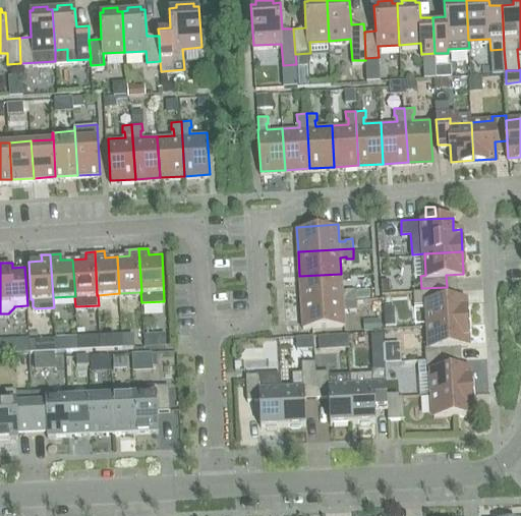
[(299,276),(301,301),(356,297),(355,287),(348,288),(348,290),(342,290),(341,274),(299,276)]
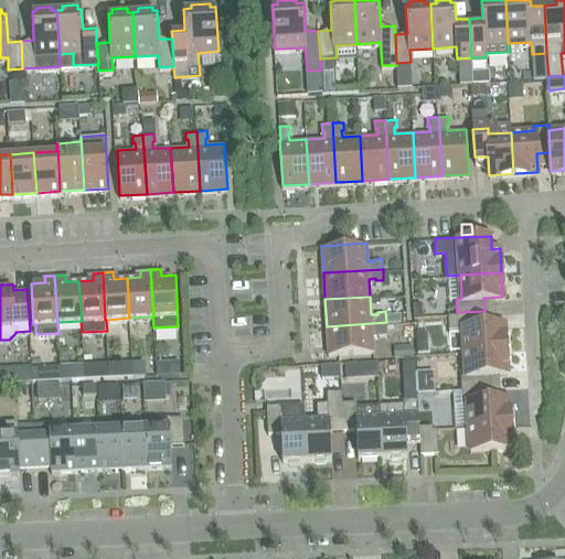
[(462,326),(465,350),(505,347),(504,323),(486,324),(484,311),(457,312),(448,313),(449,328),(462,326)]
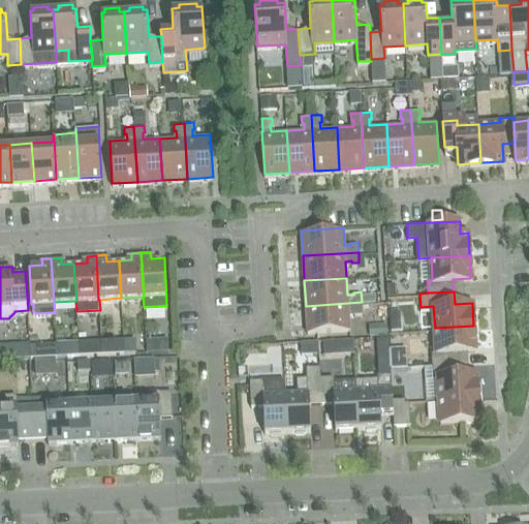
[(362,302),(306,306),(307,331),(349,329),(348,311),(354,310),(354,312),(362,312),(362,302)]
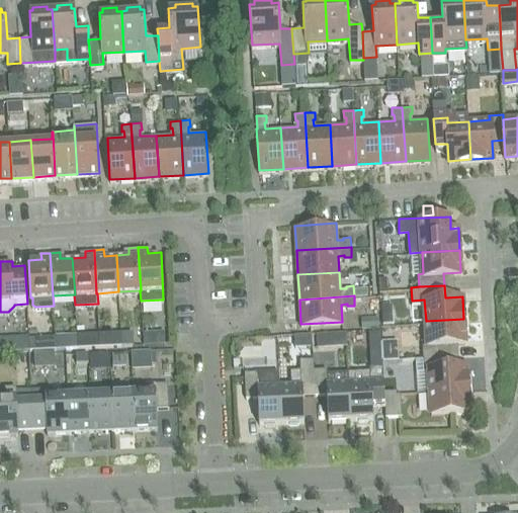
[(422,342),(423,355),(448,354),(447,342),(465,341),(463,319),(426,321),(427,342),(422,342)]
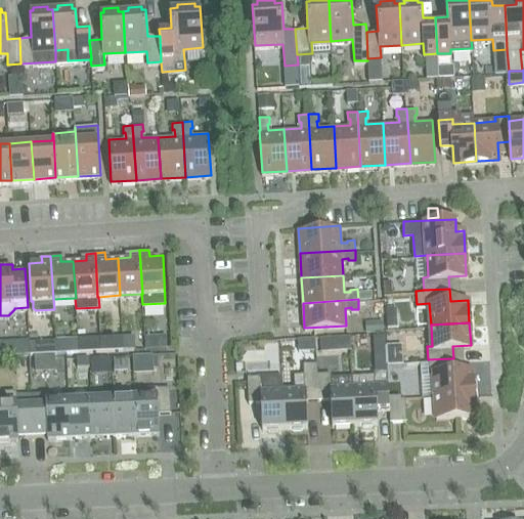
[(156,333),(145,333),(145,346),(157,345),(156,333)]
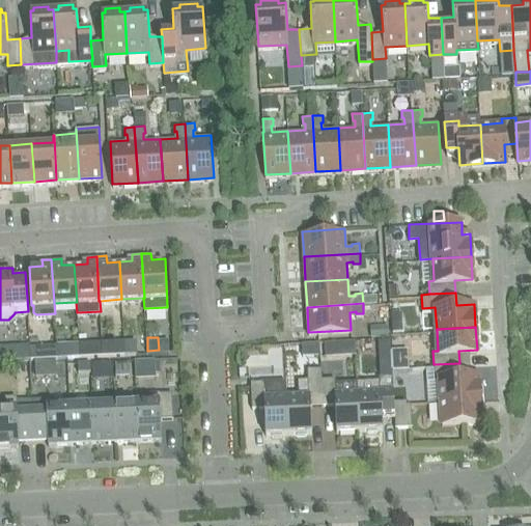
[(137,338),(123,339),(124,352),(137,352),(137,338)]
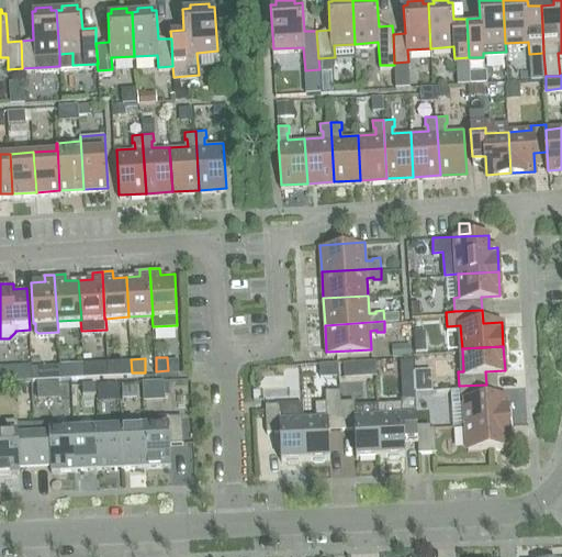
[(108,374),(132,372),(131,359),(108,360),(108,374)]
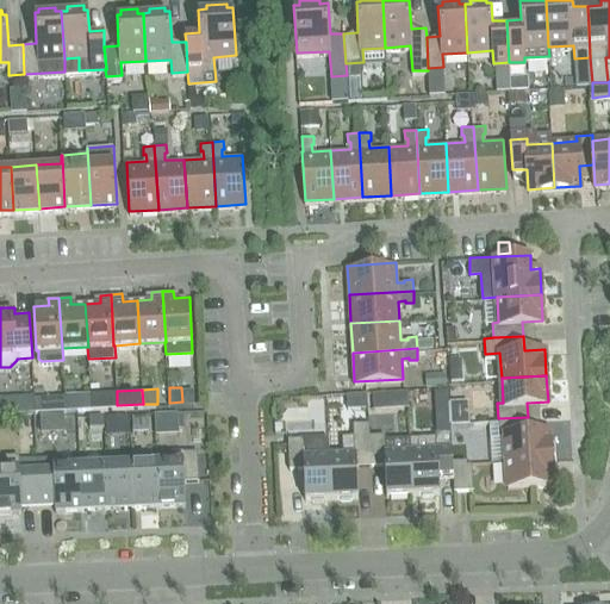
[(117,391),(91,393),(92,408),(117,405),(117,391)]
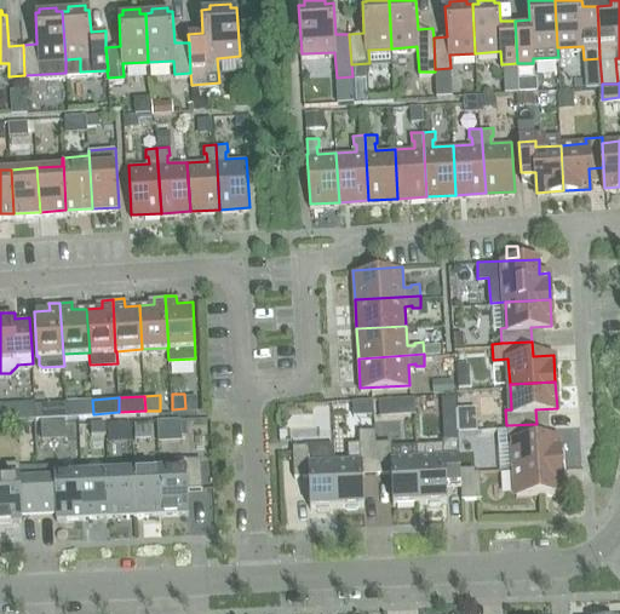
[(67,400),(35,402),(35,417),(67,414),(67,400)]
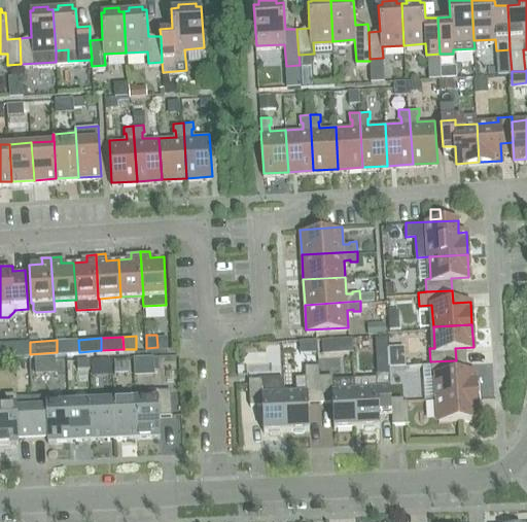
[(436,375),(437,396),(476,394),(475,372),(457,373),(456,360),(430,361),(431,375),(436,375)]
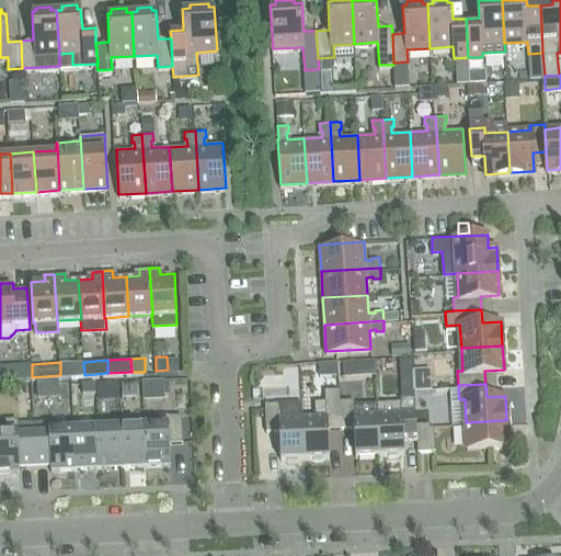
[(341,426),(340,398),(339,387),(324,387),(324,398),(315,399),(316,416),(302,416),(305,456),(329,455),(328,427),(341,426)]
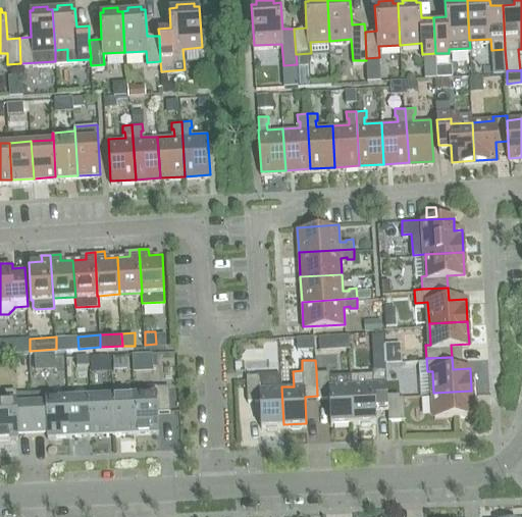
[(372,371),(351,372),(354,420),(376,419),(375,409),(387,408),(385,366),(372,367),(372,371)]
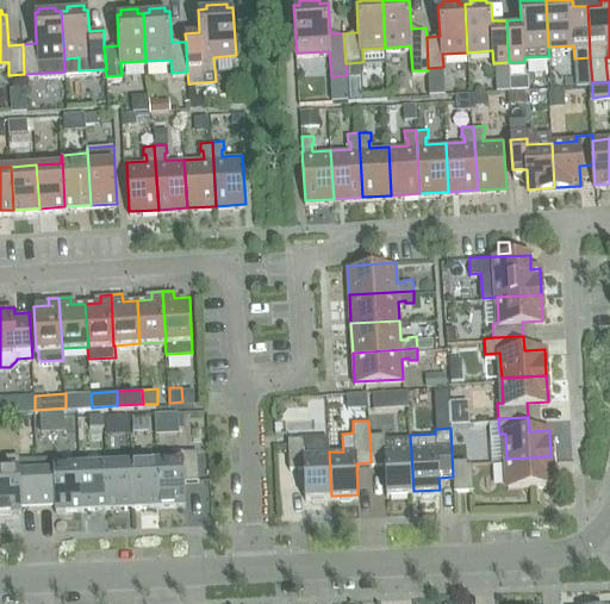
[(386,492),(414,491),(410,435),(385,436),(385,431),(369,433),(371,462),(385,461),(386,492)]
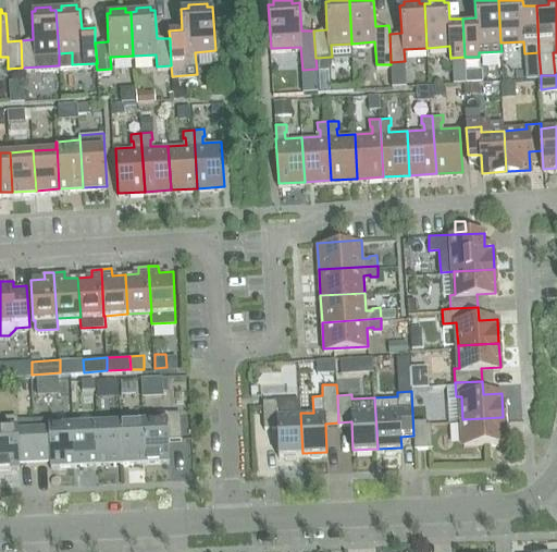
[(277,426),(279,454),(302,453),(300,413),(300,396),(262,399),(264,426),(277,426)]
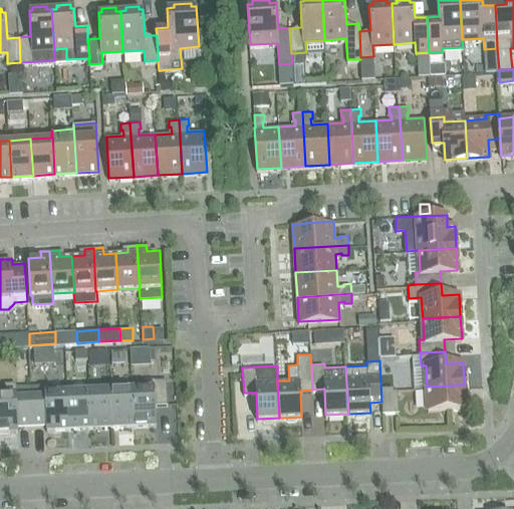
[(168,403),(167,377),(133,378),(133,388),(135,425),(156,424),(156,403),(168,403)]
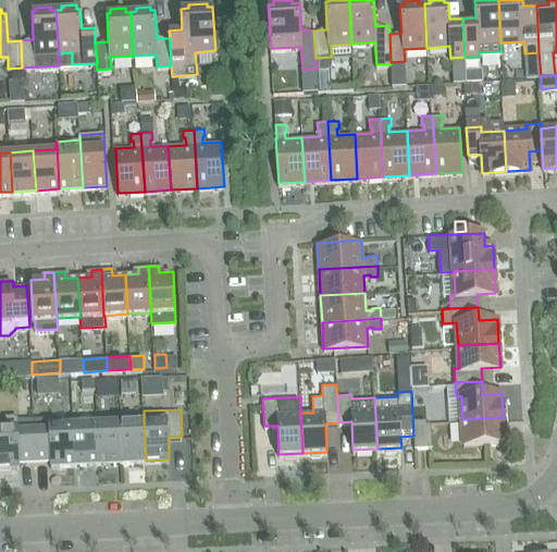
[(77,417),(77,424),(72,424),(74,464),(98,463),(96,422),(94,422),(94,417),(90,414),(81,414),(77,417)]
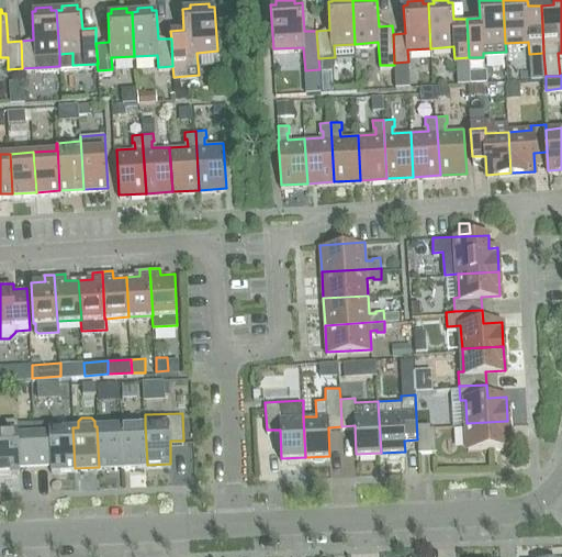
[(15,419),(9,419),(6,422),(7,431),(0,431),(0,470),(20,470),(20,466),(35,465),(33,420),(15,421),(15,419)]
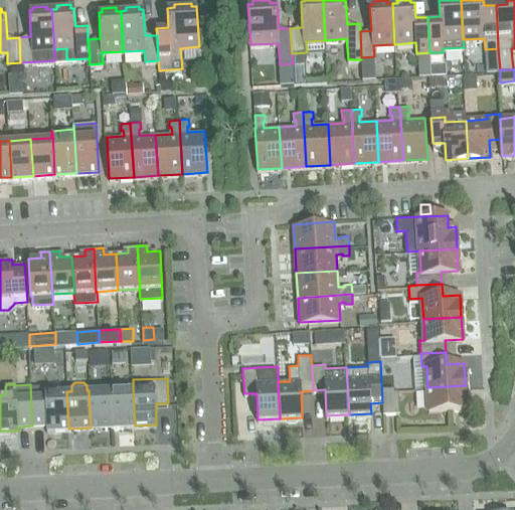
[(45,383),(30,384),(32,426),(46,426),(46,430),(68,429),(66,391),(46,392),(45,383)]
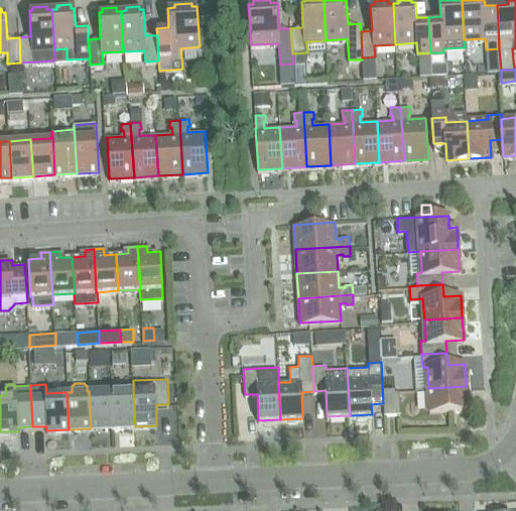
[(466,386),(428,388),(429,410),(468,408),(466,386)]
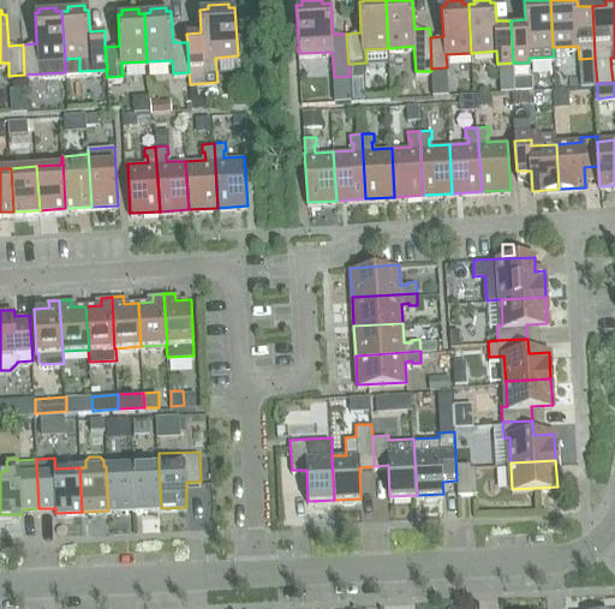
[(457,461),(458,493),(477,491),(476,465),(471,465),(471,461),(457,461)]
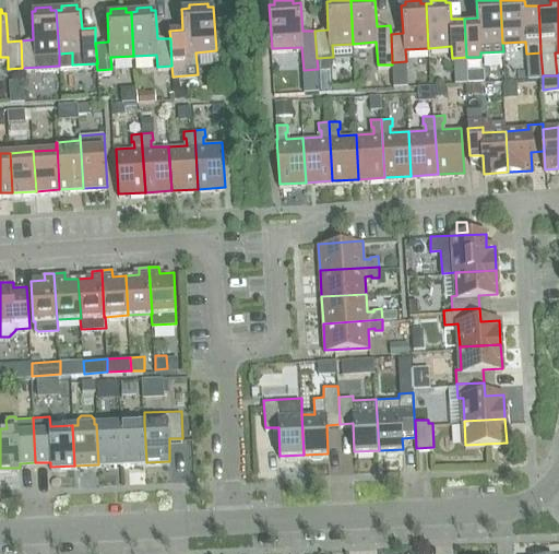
[(144,422),(120,423),(122,463),(146,462),(144,422)]
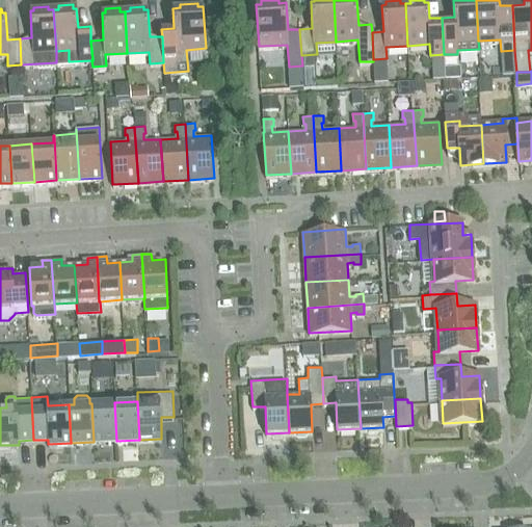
[(114,402),(91,403),(94,442),(116,441),(114,402)]
